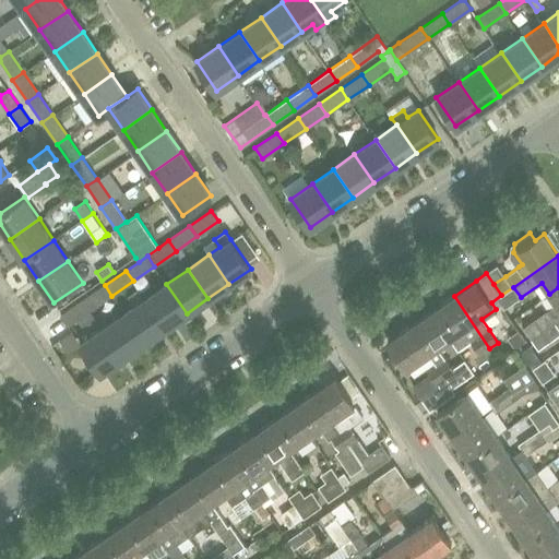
[(187,313),(166,284),(145,299),(165,328),(187,313)]
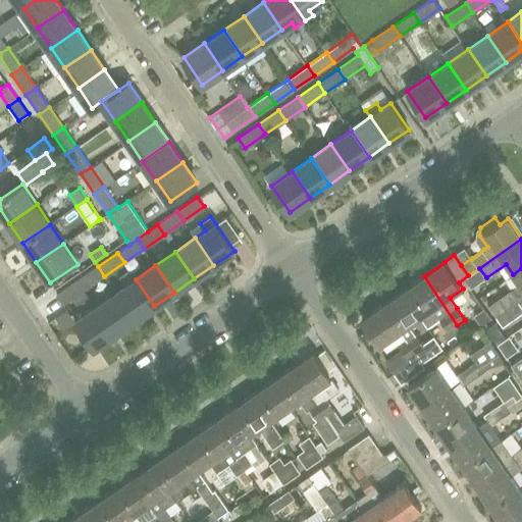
[(77,280),(85,291),(104,276),(98,266),(77,280)]
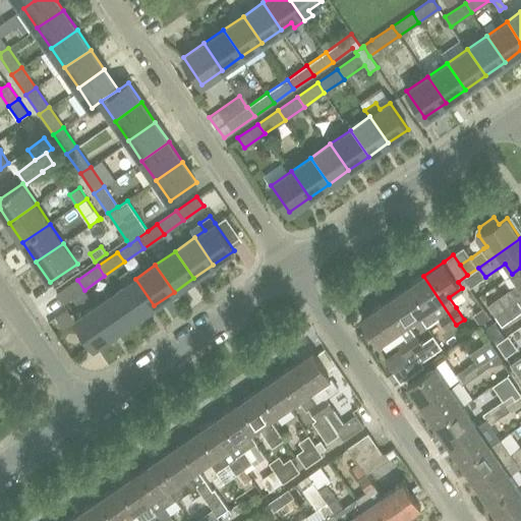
[(519,285),(489,305),(496,314),(520,297),(520,268),(512,274),(519,285)]
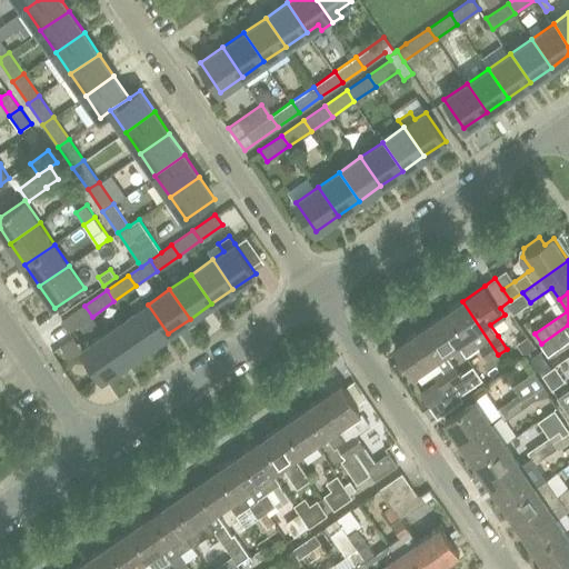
[(462,301),(440,317),(460,346),(459,346),(467,356),(480,348),(489,360),(498,355),(462,301)]
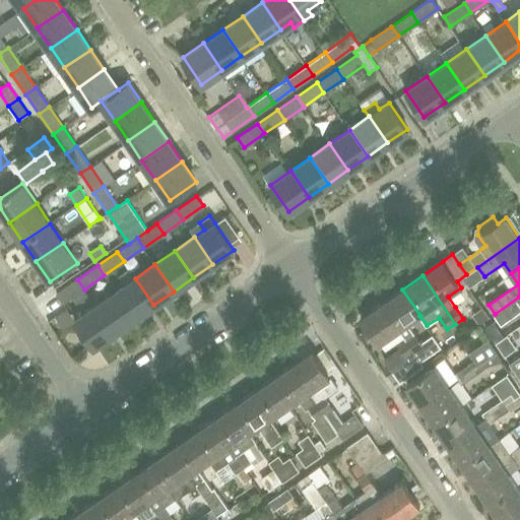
[(153,305),(135,278),(115,291),(134,319),(153,305)]
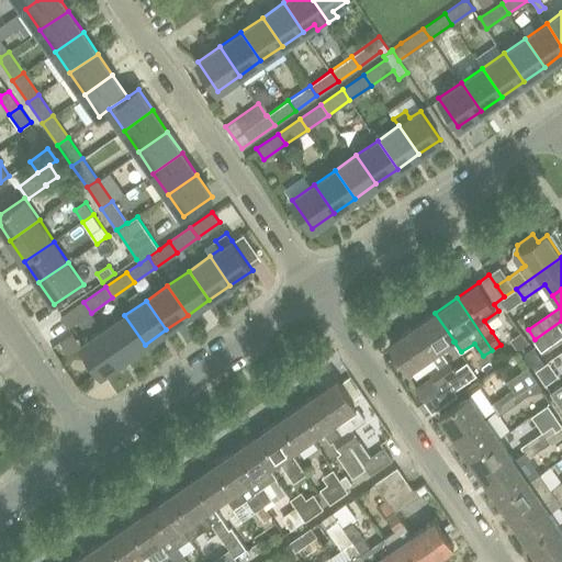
[(91,313),(83,302),(62,317),(69,328),(91,313)]
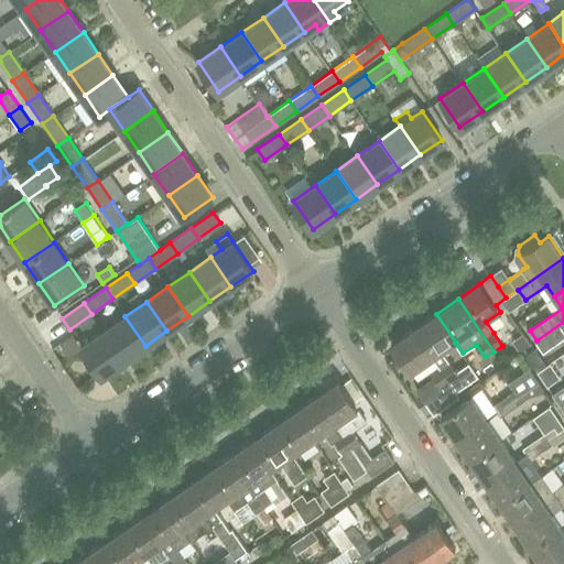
[(436,314),(414,328),(434,357),(442,368),(451,380),(449,381),(457,391),(479,376),(470,362),(457,372),(451,361),(443,351),(455,343),(456,343),(436,314)]
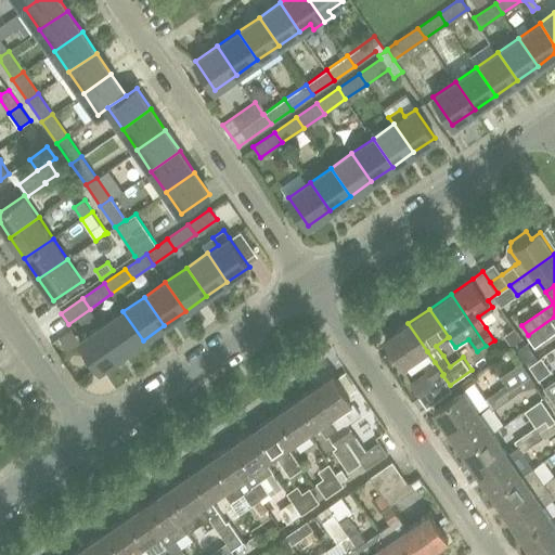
[(143,340),(123,311),(102,326),(121,355),(143,340)]
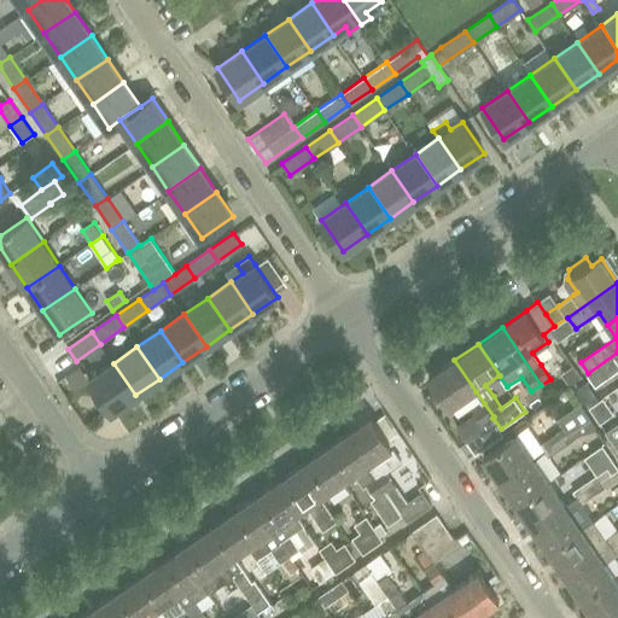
[(617,353),(588,373),(596,385),(617,369),(617,353)]
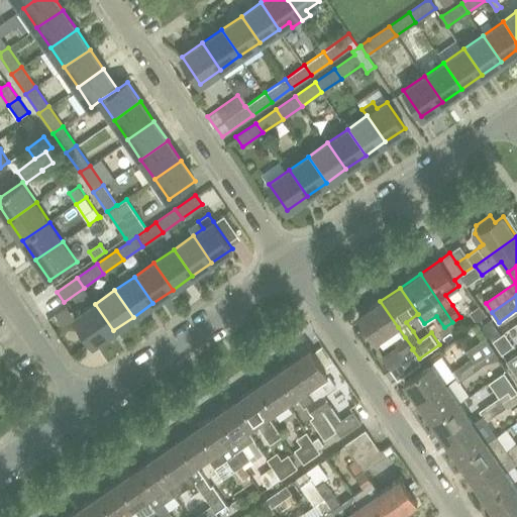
[(380,301),(359,315),(378,341),(398,327),(380,301)]
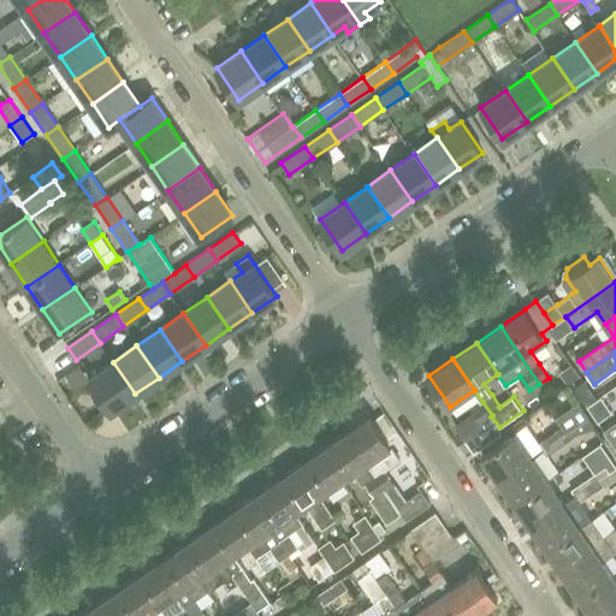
[(135,394),(113,362),(89,379),(111,410),(135,394)]
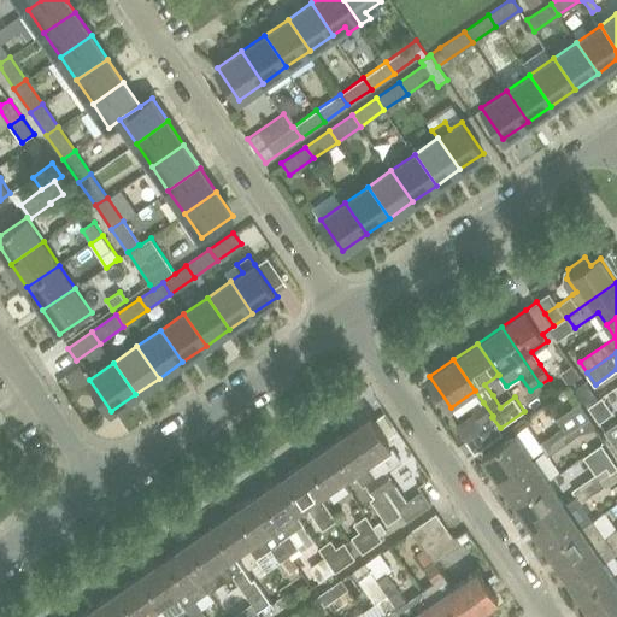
[(598,400),(588,407),(594,416),(599,423),(612,413),(607,406),(603,398),(598,400)]
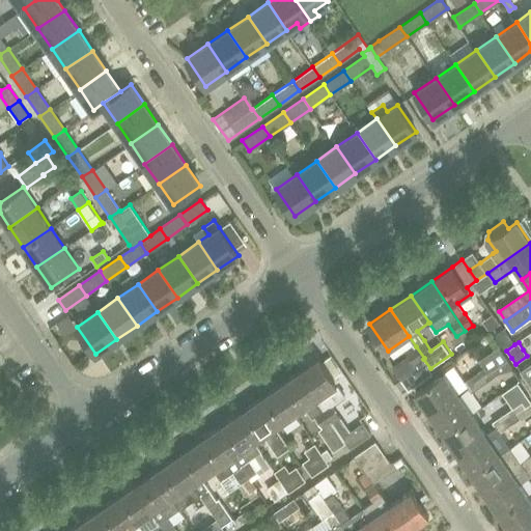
[(416,346),(407,352),(416,364),(423,359),(424,358),(416,346)]
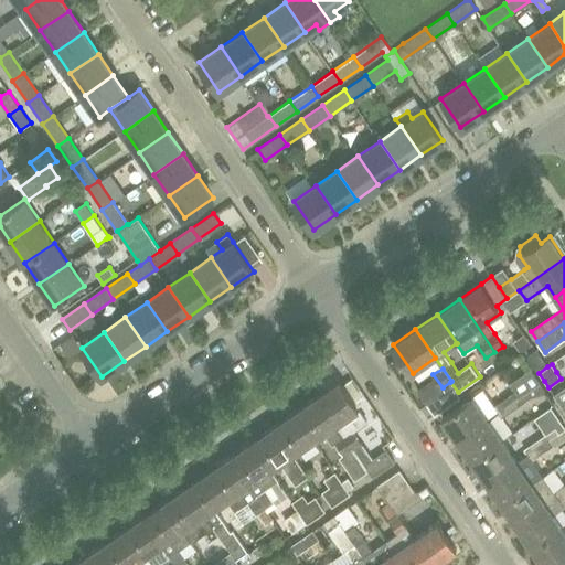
[(515,391),(504,398),(512,409),(523,402),(520,396),(540,382),(532,369),(511,383),(515,391)]
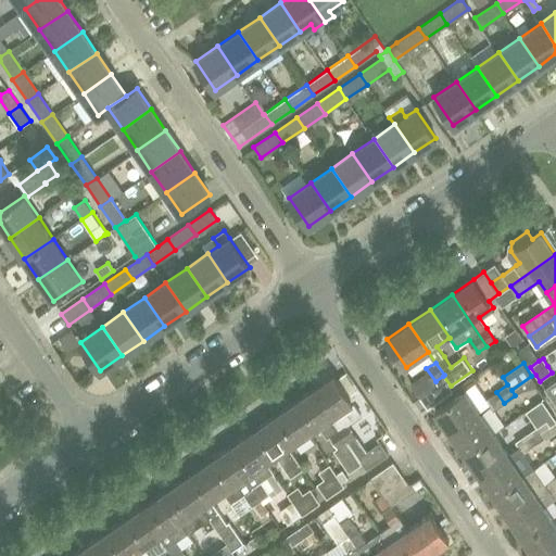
[(332,376),(311,391),(330,419),(345,441),(355,434),(348,424),(361,414),(333,375),(332,376)]
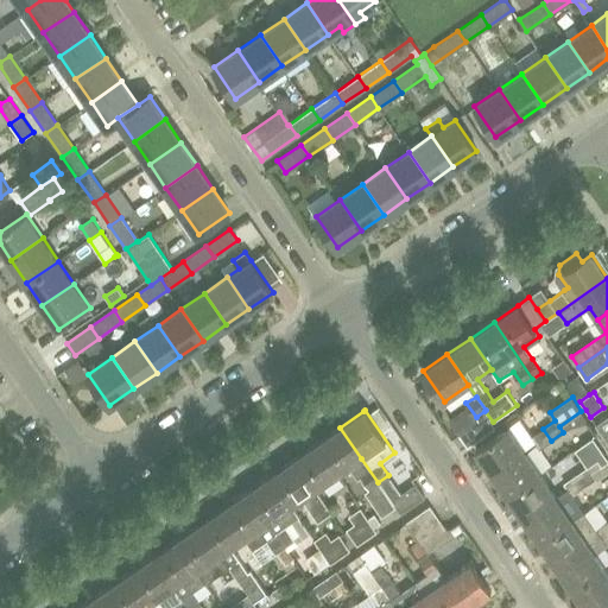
[(586,418),(581,411),(559,426),(563,432),(586,418)]
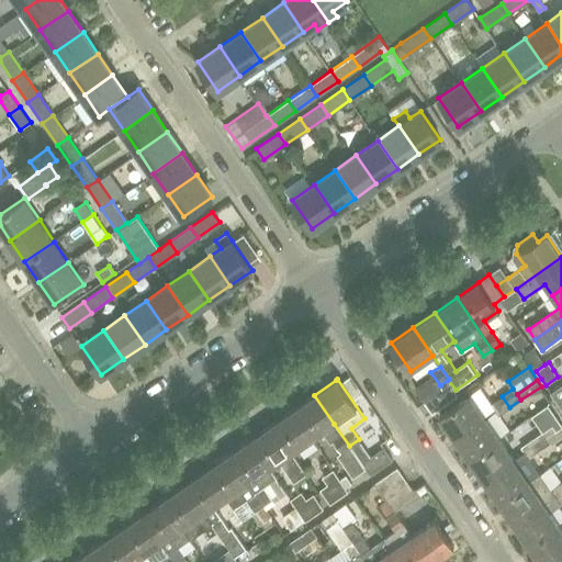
[(561,384),(550,393),(561,411),(561,384)]
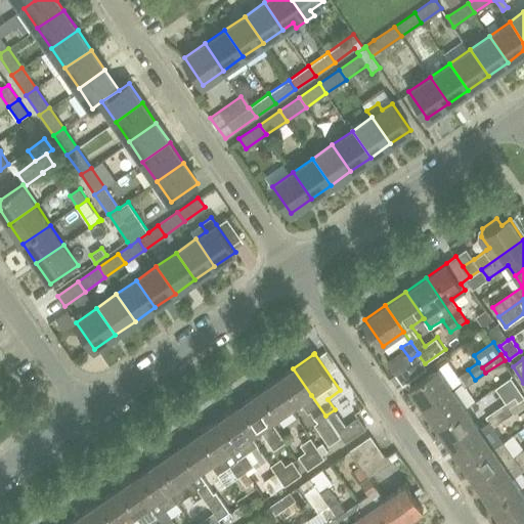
[(424,407),(451,389),(437,367),(409,387),(424,407)]
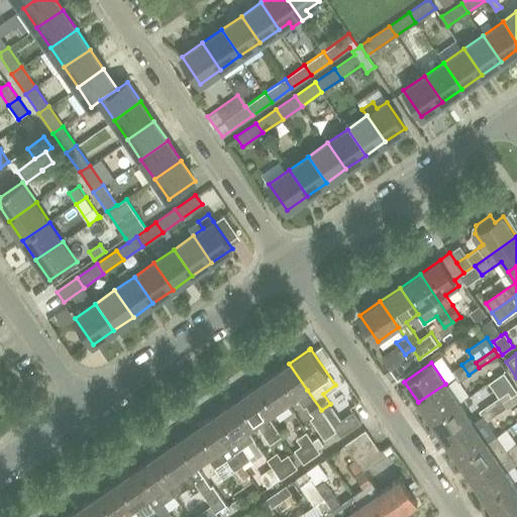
[(289,364),(269,377),(287,403),(298,396),(305,407),(307,405),(314,415),(310,418),(324,439),(336,431),(332,425),(321,410),(307,390),(289,364)]
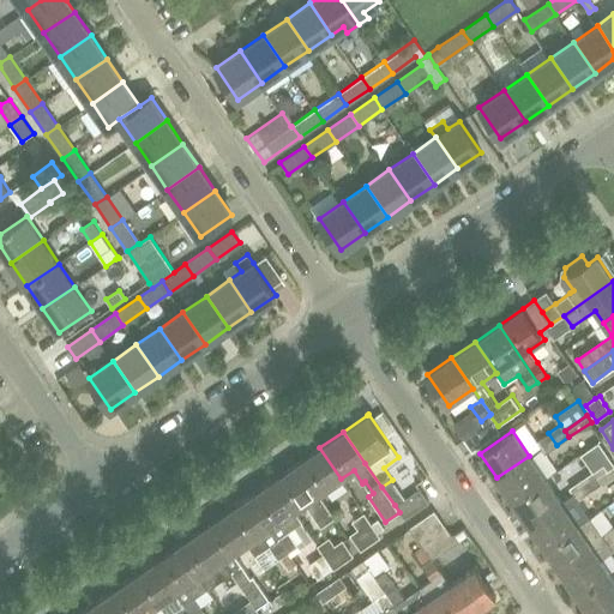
[(546,452),(557,445),(548,433),(537,440),(546,452)]
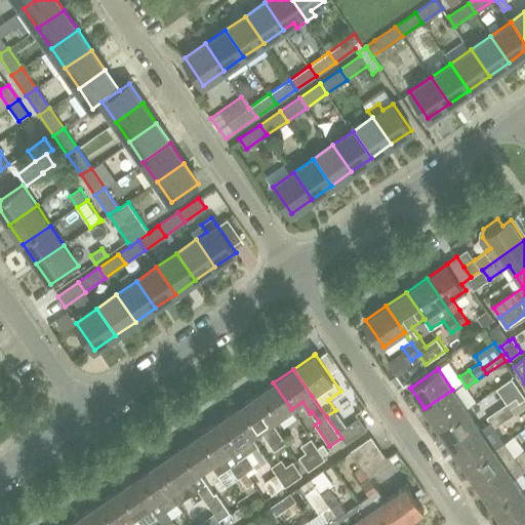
[(291,409),(273,382),(253,397),(272,423),(273,422),(291,409)]
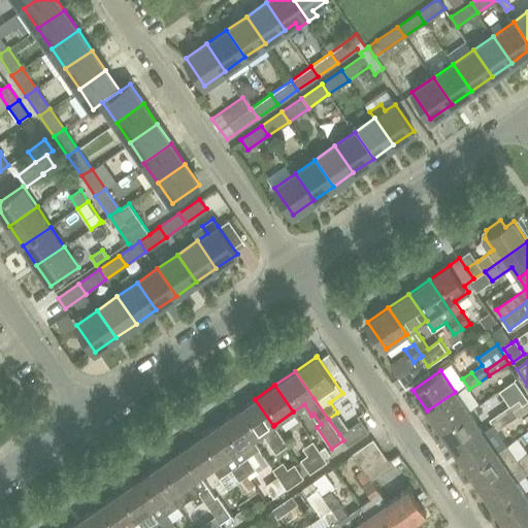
[(440,431),(469,411),(455,392),(427,410),(440,431)]
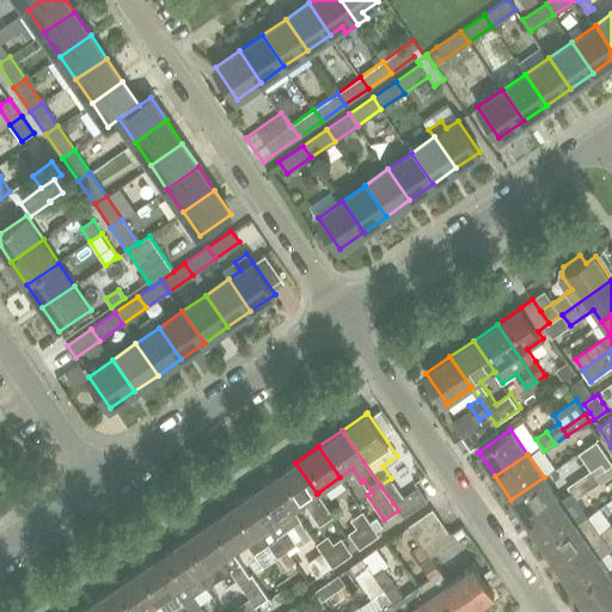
[(317,494),(295,463),(271,478),(293,509),(294,509),(305,502),(320,525),(334,516),(318,493),(317,494)]
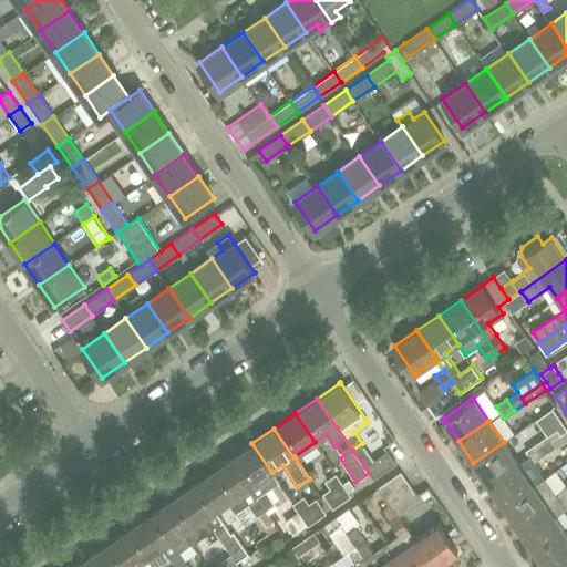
[(562,434),(557,429),(547,435),(536,443),(544,454),(555,446),(552,441),(562,434)]
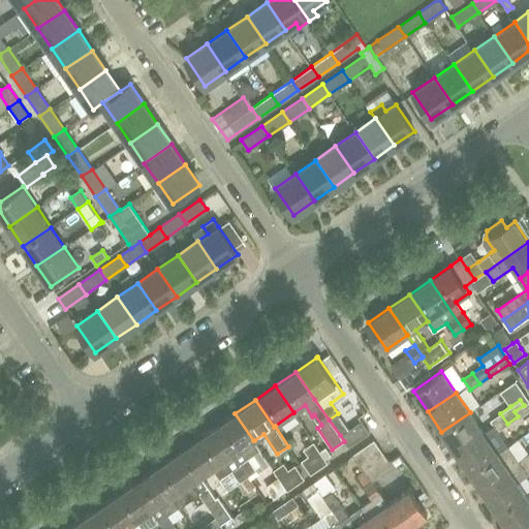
[(456,453),(484,433),(470,412),(441,432),(456,453)]
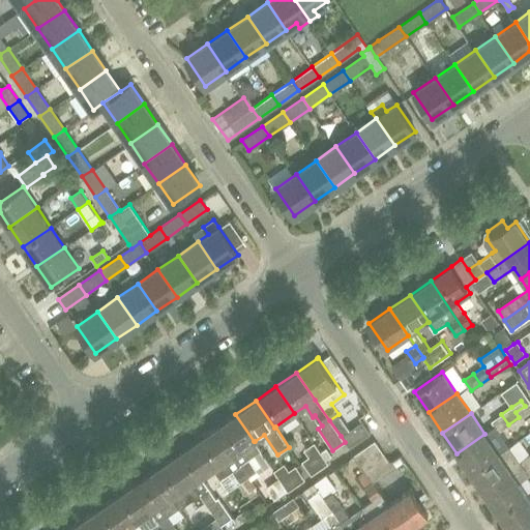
[(235,414),(214,429),(248,477),(249,479),(270,465),(261,450),(255,441),(254,441),(235,414)]
